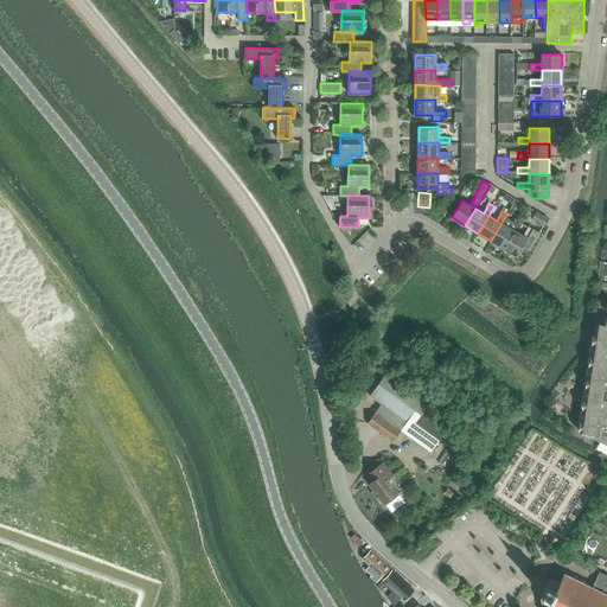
[(549,219),(537,212),(534,218),(545,225),(549,219)]
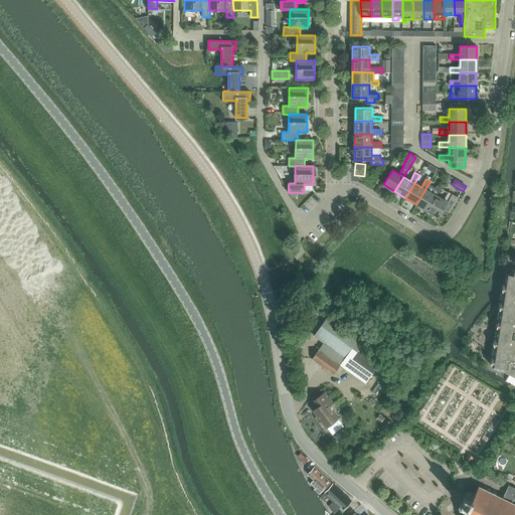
[(427,211),(437,196),(442,188),(438,186),(436,188),(428,184),(416,204),(427,211)]
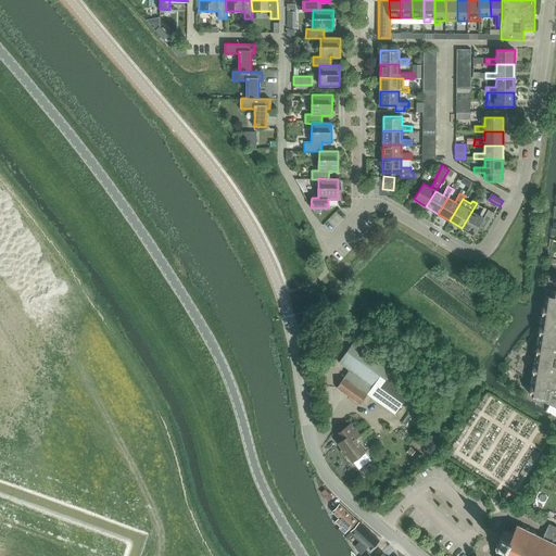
[(340,218),(348,212),(342,204),(335,211),(340,218)]
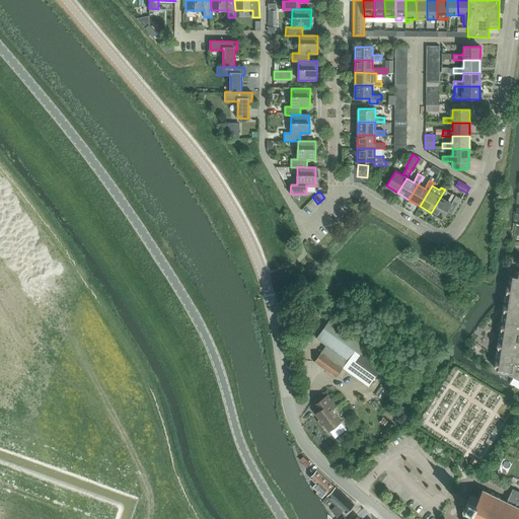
[(447,202),(440,198),(431,213),(432,213),(432,214),(432,216),(435,217),(437,217),(437,216),(442,219),(447,212),(453,215),(461,200),(452,194),(447,202)]
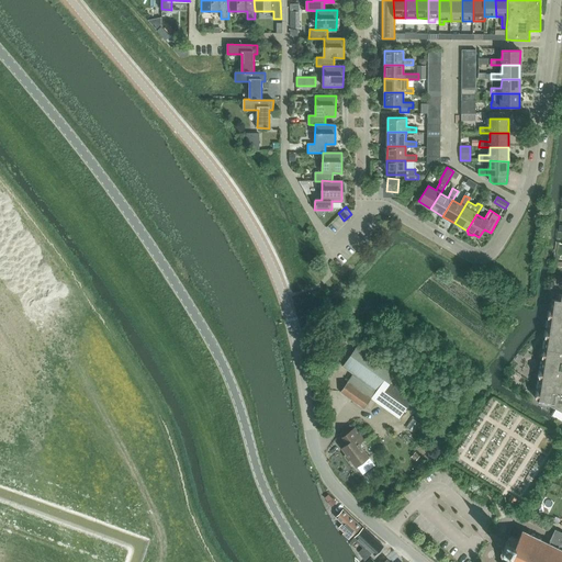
[(370,233),(377,229),(371,221),(366,224),(370,233)]
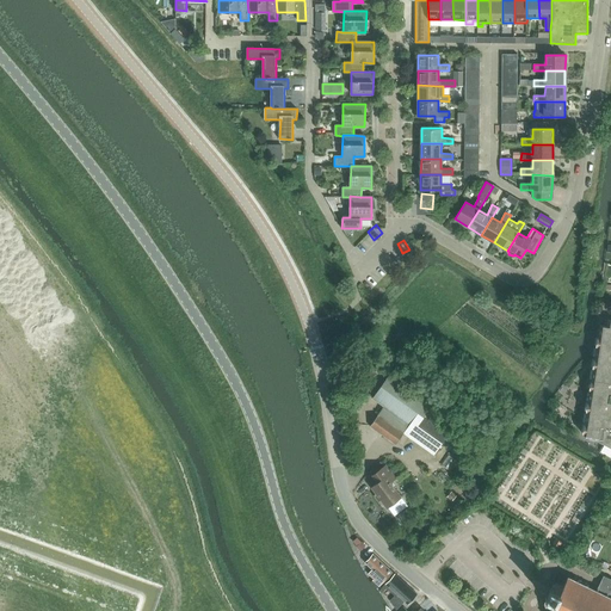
[(610,319),(609,320),(608,326),(602,326),(585,434),(602,438),(602,443),(610,448),(610,319)]
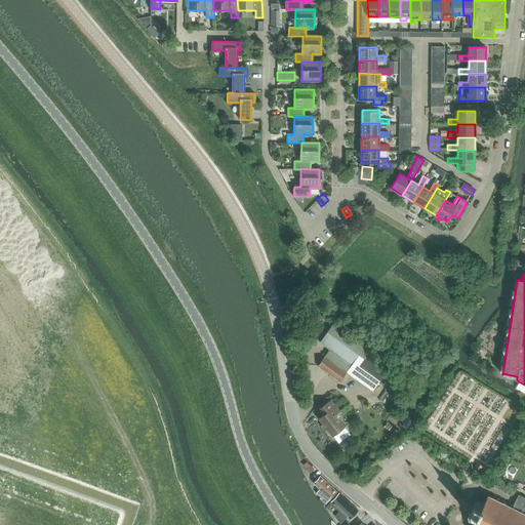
[(359,365),(370,350),(371,349),(334,322),(320,342),(329,350),(318,366),(339,381),(352,365),(357,369),(359,365)]
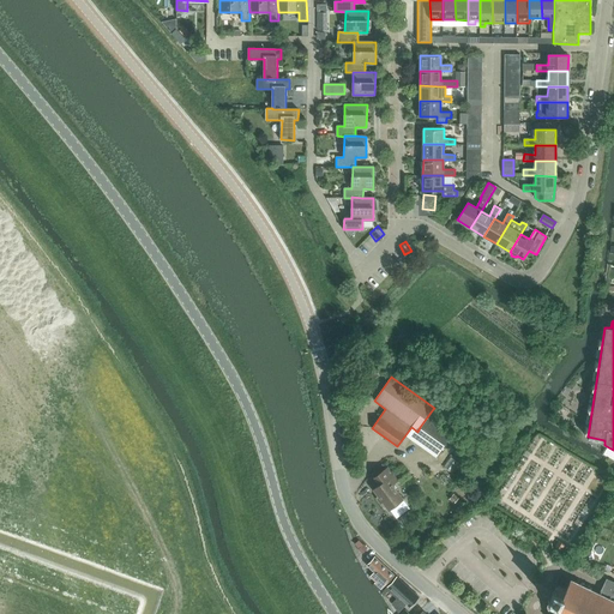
[(411,427),(405,437),(437,457),(444,445),(457,426),(439,413),(433,409),(420,427),(417,432),(411,427)]
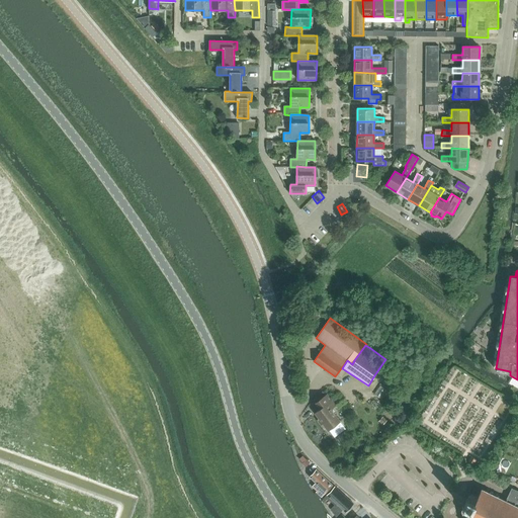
[(383,394),(391,385),(384,380),(377,389),(383,394)]
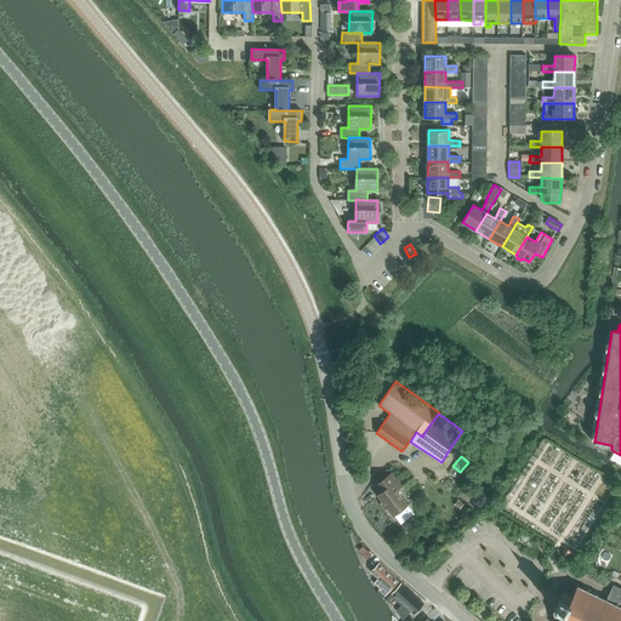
[(385,490),(377,495),(393,516),(394,514),(402,524),(415,514),(408,505),(397,490),(403,485),(392,472),(385,478),(379,483),(385,490)]
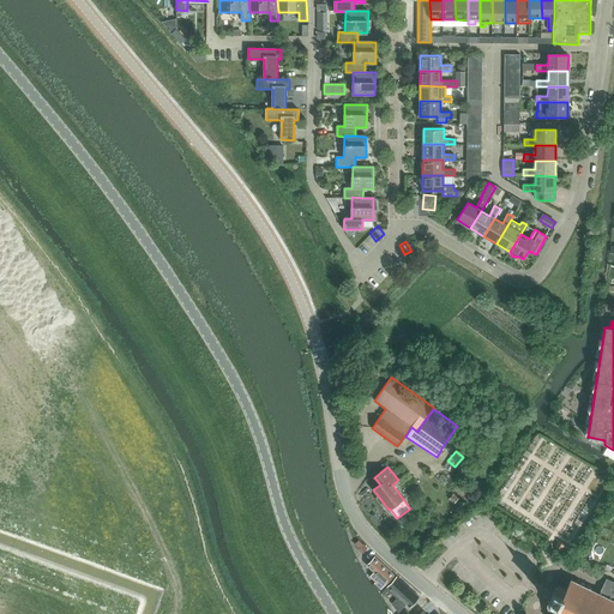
[(367,536),(362,543),(369,548),(374,541),(367,536)]
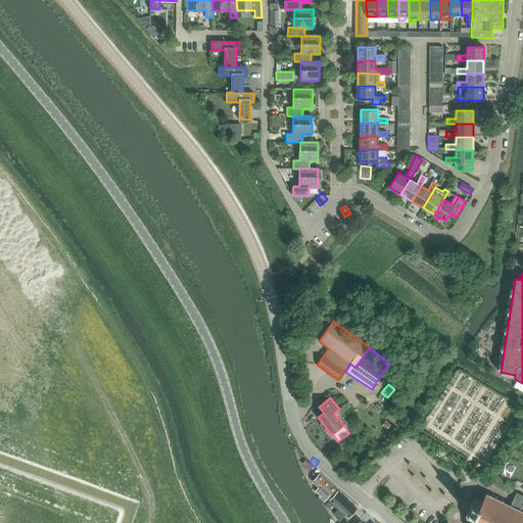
[(458,465),(452,459),(448,463),(455,469),(458,465)]
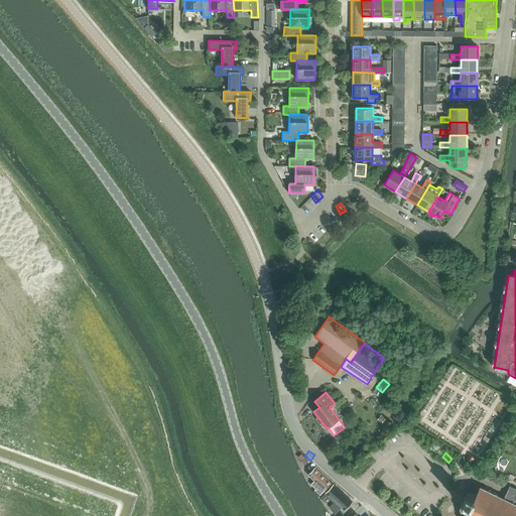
[(305,464),(308,461),(302,455),(299,458),(305,464)]
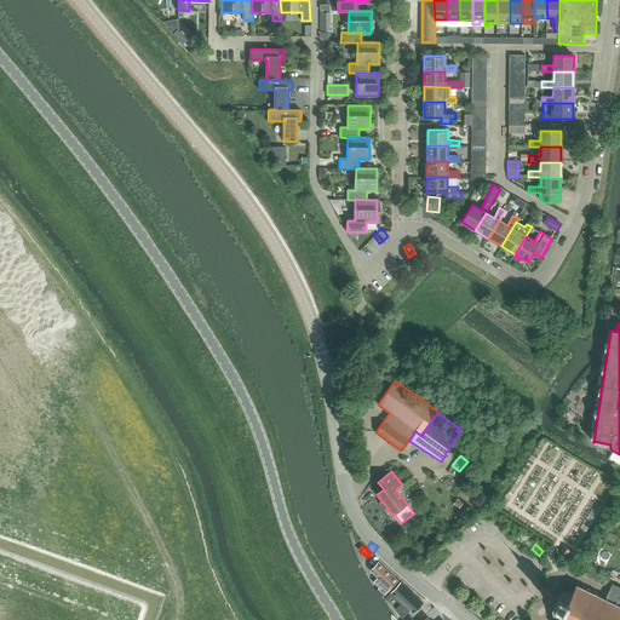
[(378,589),(385,595),(399,581),(378,562),(371,570),(378,578),(374,581),(379,587),(378,589)]
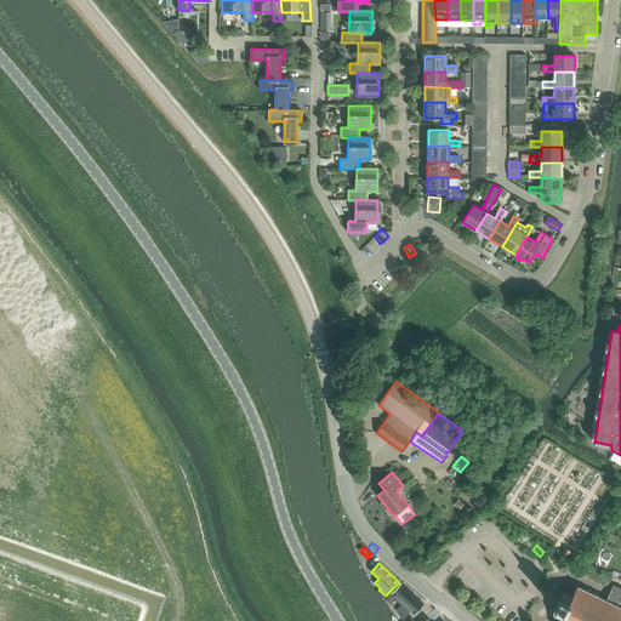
[(402,584),(393,593),(404,603),(402,605),(397,610),(399,613),(403,620),(411,610),(415,614),(423,604),(402,584)]
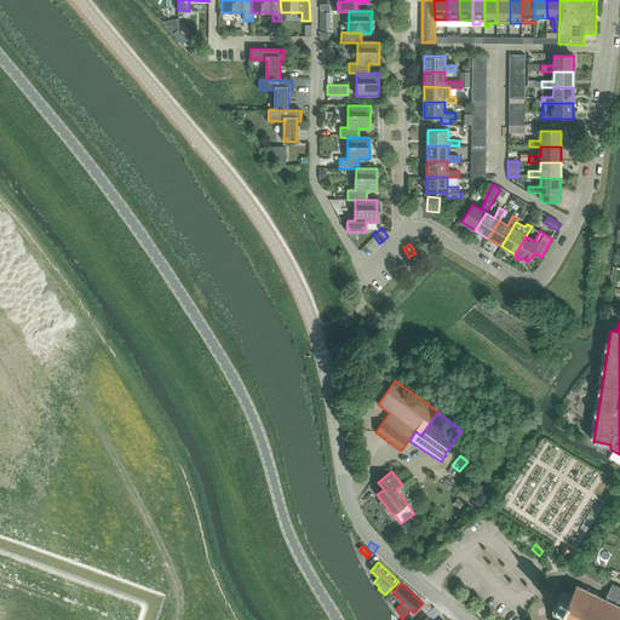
[(555,607),(552,610),(554,614),(561,618),(560,619),(619,619),(619,587),(613,585),(606,600),(577,585),(572,595),(566,591),(562,592),(560,597),(558,596),(554,606),(555,607)]
